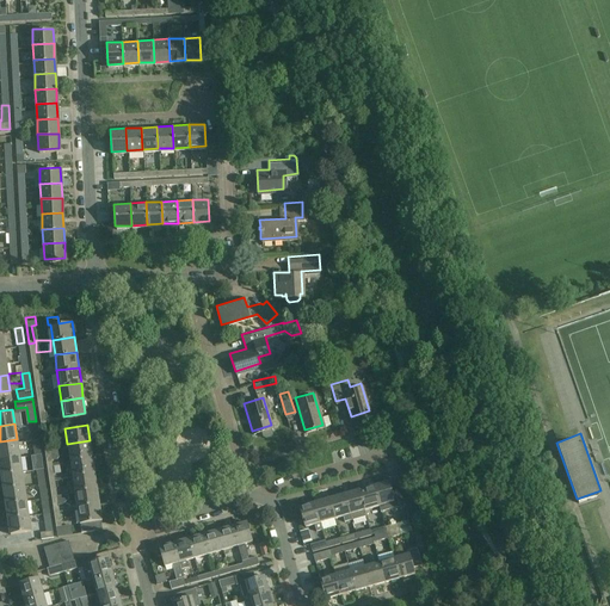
[(0,456),(19,453),(17,439),(0,441),(0,456)]
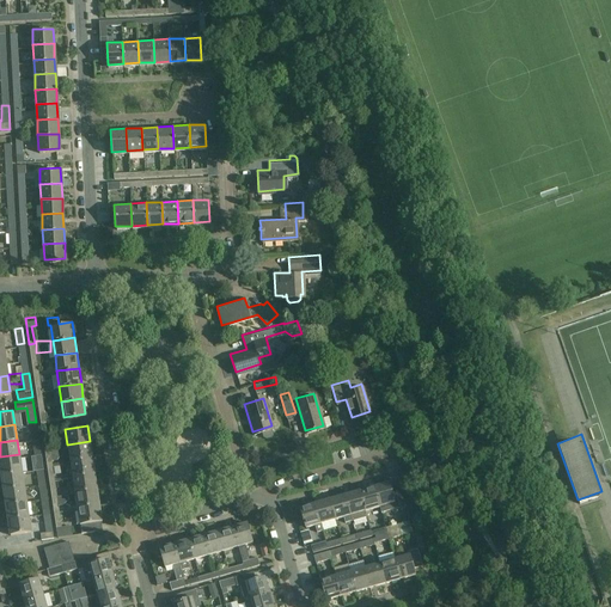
[(90,441),(67,445),(69,459),(92,457),(90,441)]
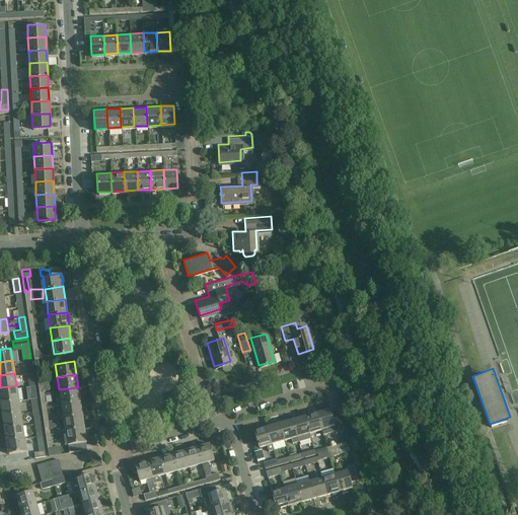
[(0,400),(18,398),(16,385),(0,387),(0,400)]
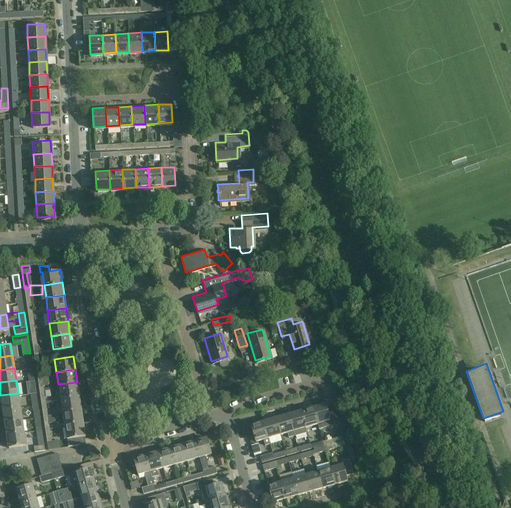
[(77,382),(58,384),(60,397),(78,395),(77,382)]
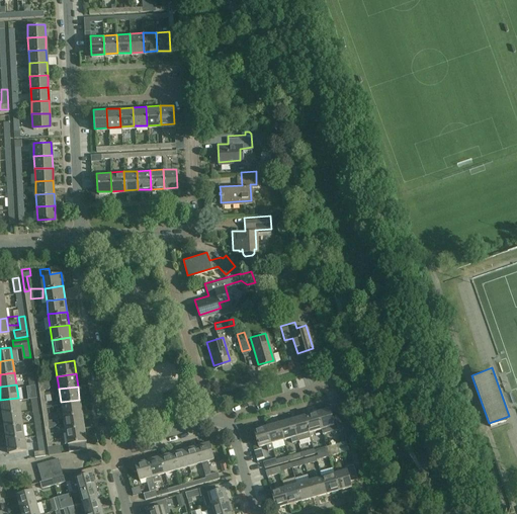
[(2,412),(19,410),(18,398),(0,400),(2,412)]
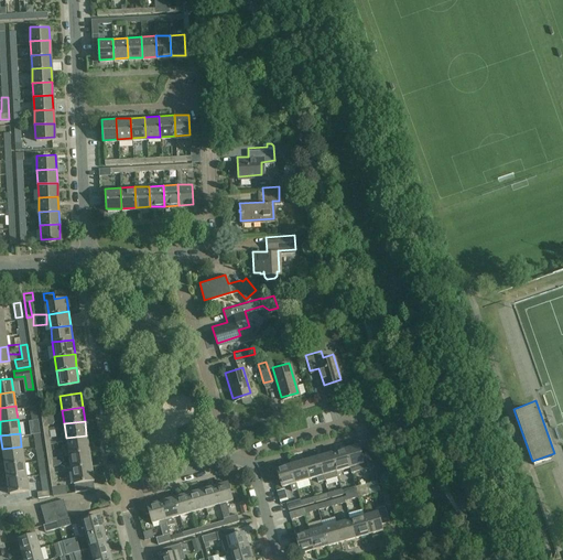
[(86,435),(66,438),(68,452),(88,450),(86,435)]
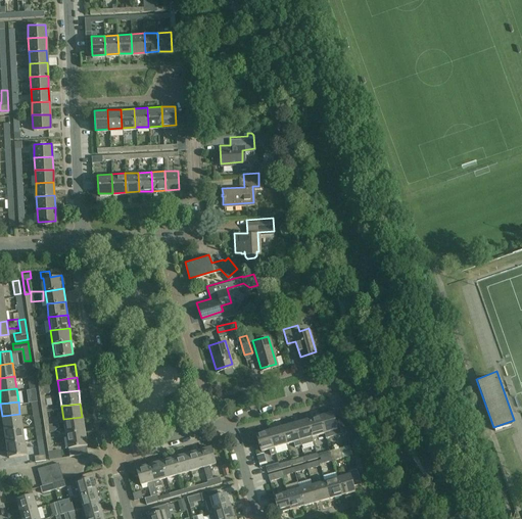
[(334,418),(331,410),(319,414),(323,431),(325,435),(345,429),(341,416),(334,418)]
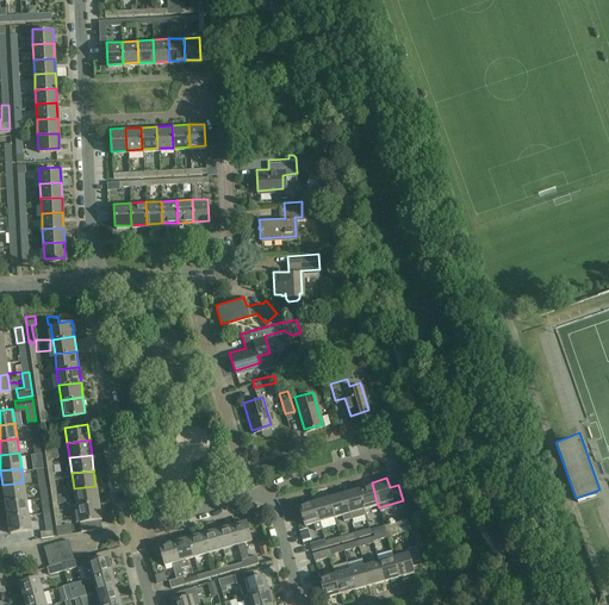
[(5,500),(25,497),(23,482),(2,485),(5,500)]
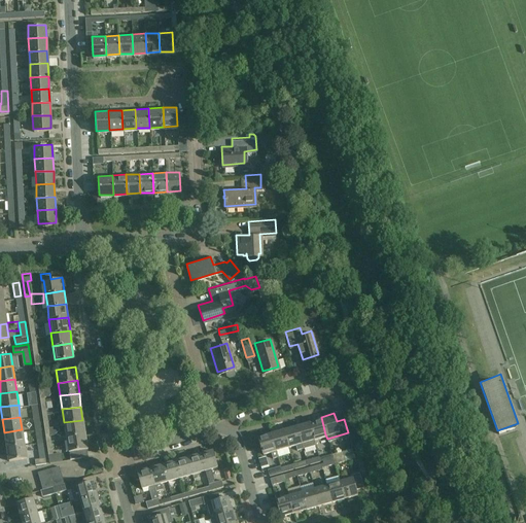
[(313,438),(325,434),(321,417),(308,420),(313,438)]
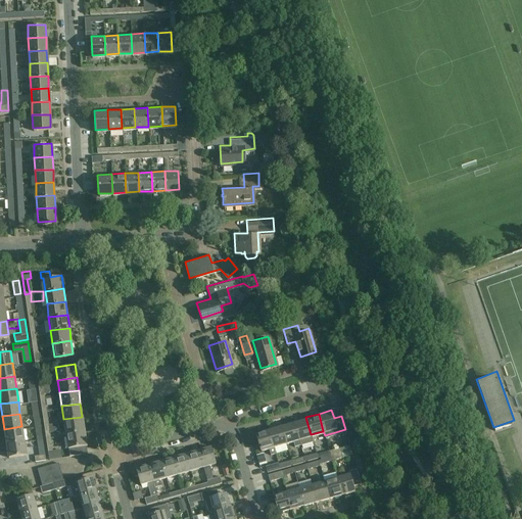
[(65,432),(84,430),(82,417),(63,419),(65,432)]
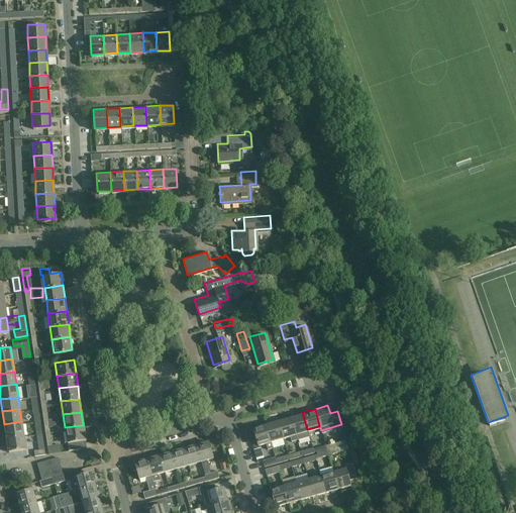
[(308,433),(307,429),(302,412),(290,416),(296,437),(308,433)]
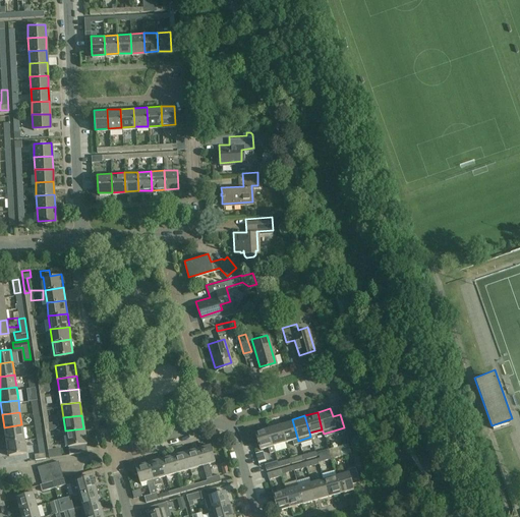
[(280,422),(284,440),(293,438),(294,442),(298,441),(292,419),(280,422)]
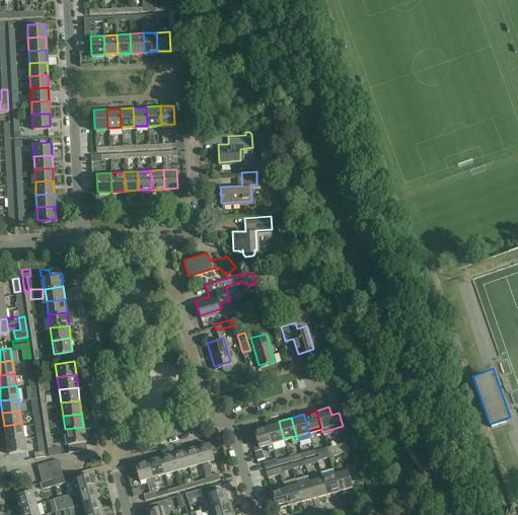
[(40,420),(33,421),(35,434),(42,433),(40,420)]
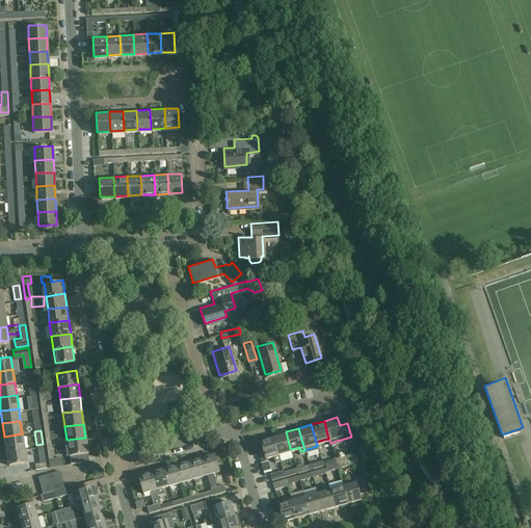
[(272,436),(277,453),(290,449),(286,431),(272,436)]
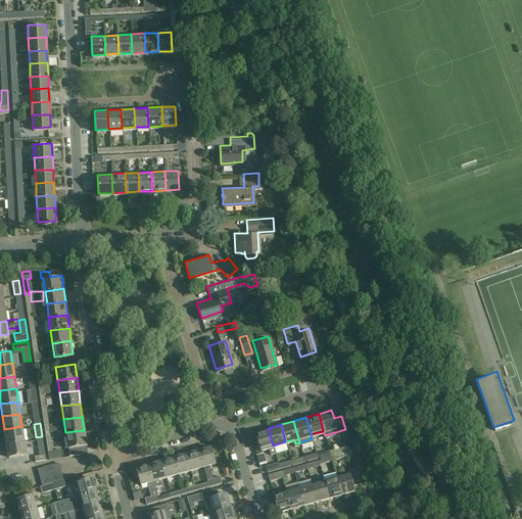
[(4,429),(5,441),(24,439),(21,426),(4,429)]
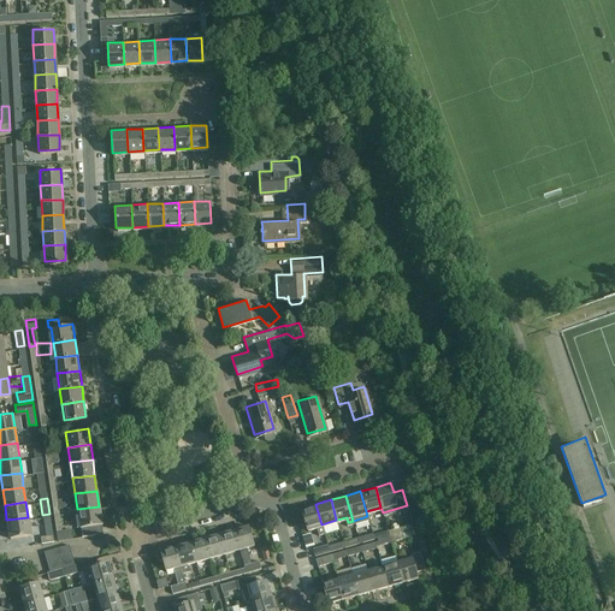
[(321,525),(315,504),(301,509),(307,528),(317,526),(318,532),(323,531),(321,525)]
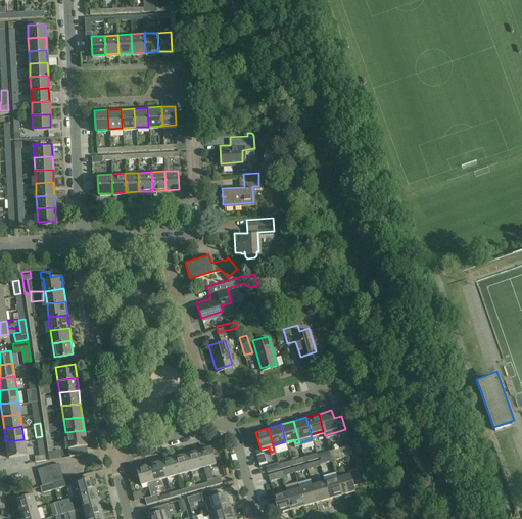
[(84,430),(65,432),(68,454),(80,452),(79,444),(86,443),(84,430)]
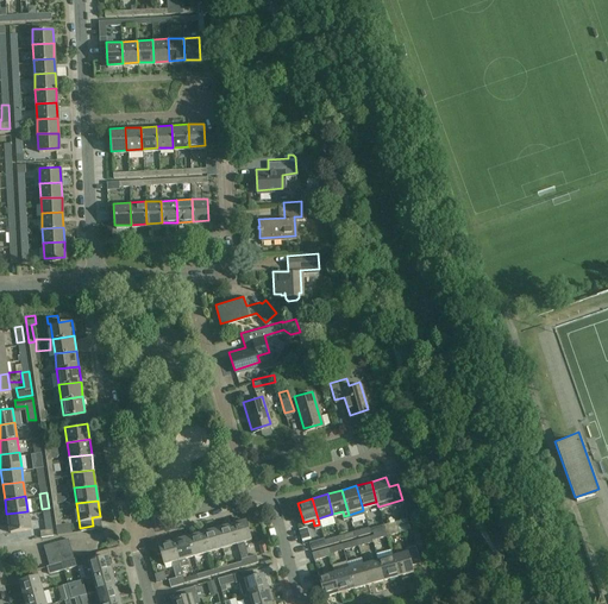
[(49,508),(42,509),(44,526),(39,527),(41,534),(52,532),(51,524),(49,508)]
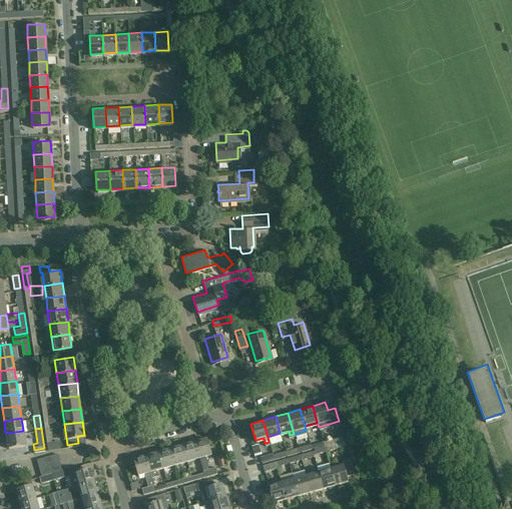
[(23,431),(5,433),(7,446),(25,443),(23,431)]
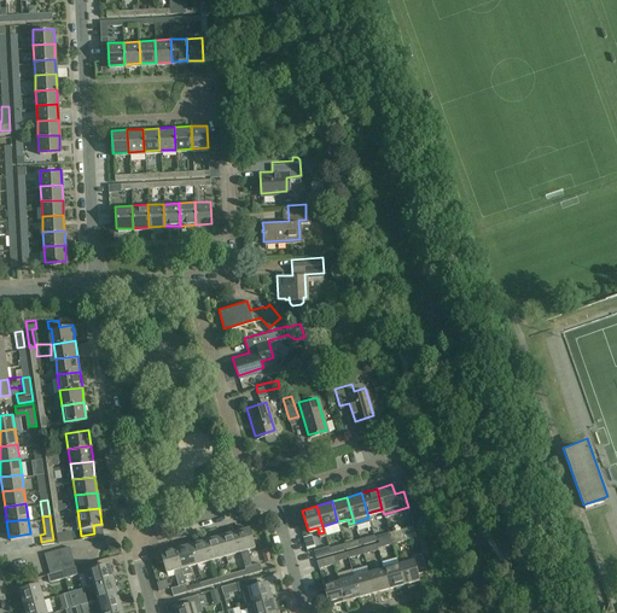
[(251,561),(246,547),(254,544),(249,525),(233,529),(239,549),(244,564),(251,561)]
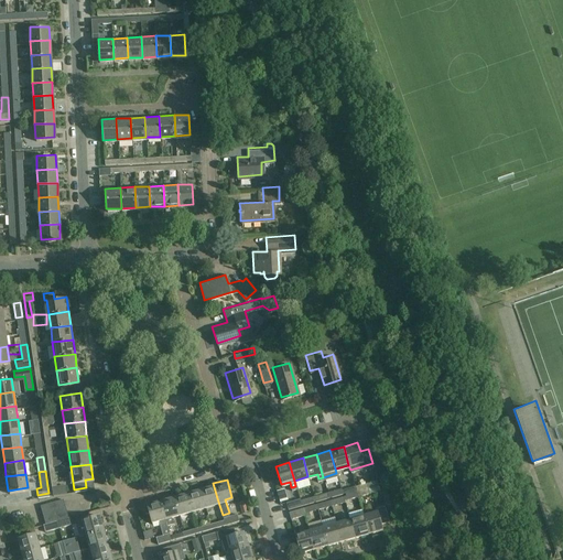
[(199,487),(205,505),(218,502),(213,483),(199,487)]
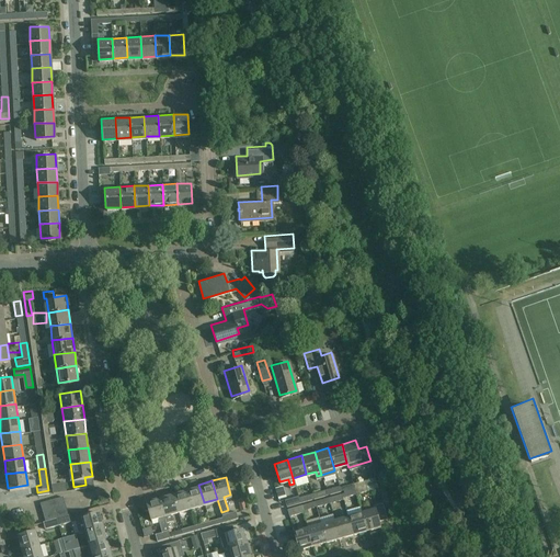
[(339,484),(339,482),(324,487),(327,492),(340,488),(339,484)]
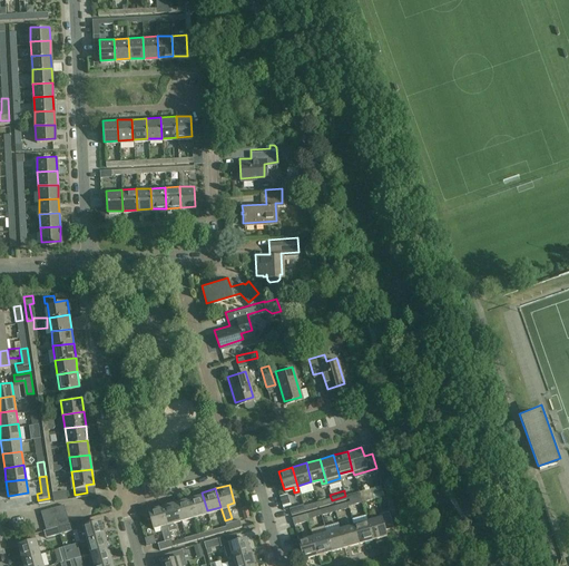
[(188,496),(194,515),(207,510),(202,493),(188,496)]
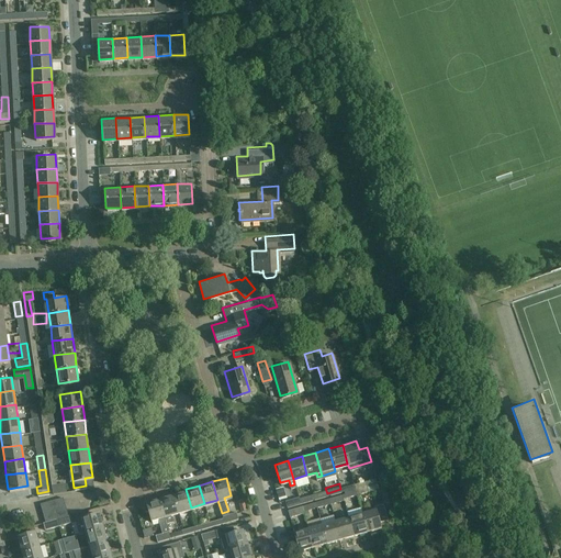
[(355,487),(344,490),(344,491),(340,491),(341,495),(343,495),(356,491),(355,487)]
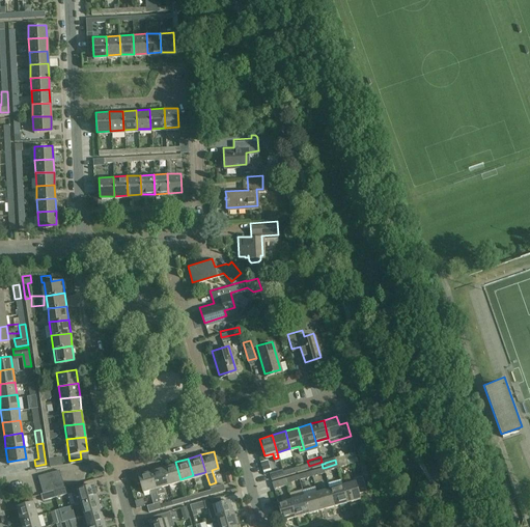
[(309,466),(307,461),(295,464),(296,469),(309,466)]
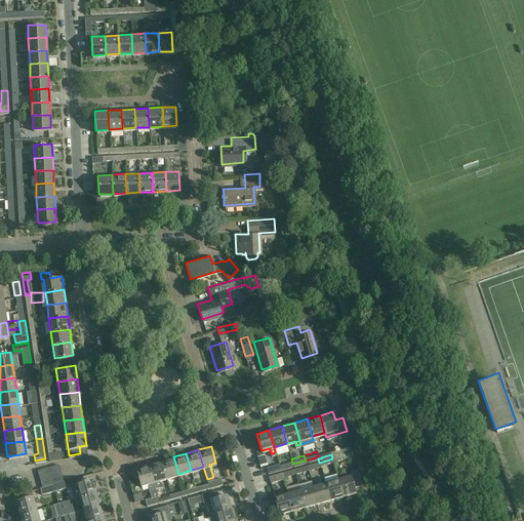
[(161,461),(166,477),(178,474),(173,456),(161,461)]
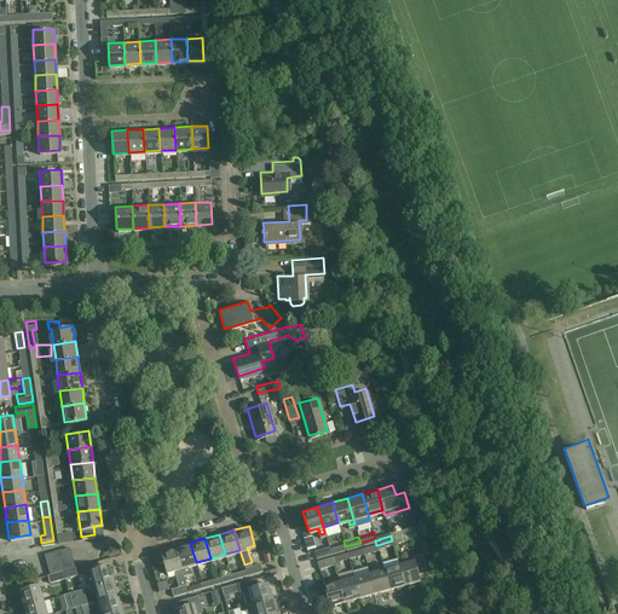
[(345,546),(344,540),(329,545),(328,545),(330,551),(345,546)]
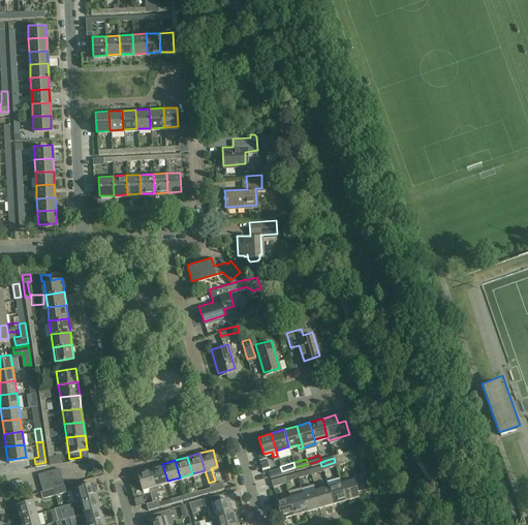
[(308,466),(310,471),(322,467),(322,466),(321,466),(320,462),(308,466)]
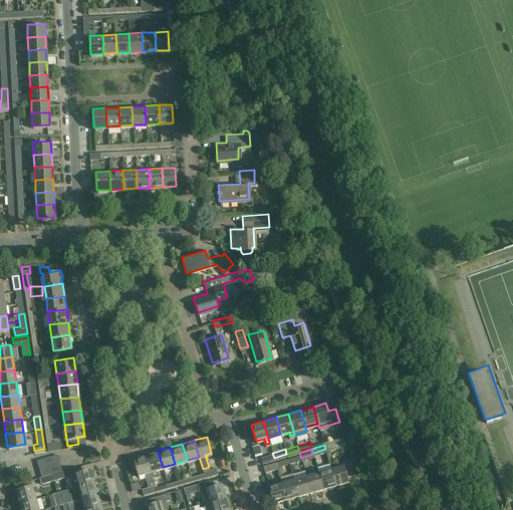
[(163,467),(158,451),(146,454),(152,476),(158,475),(156,469),(163,467)]
